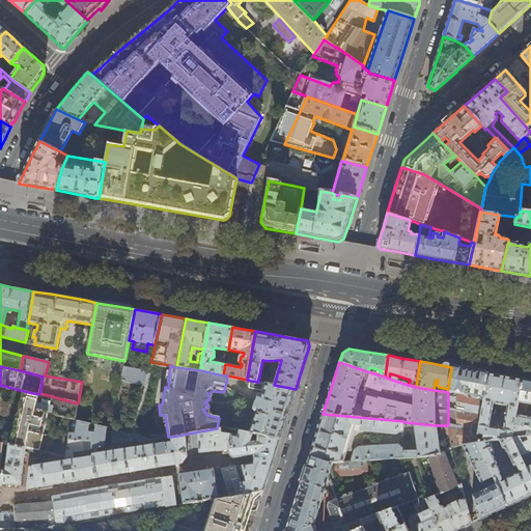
[(121,381),(145,385),(148,371),(123,366),(121,381)]
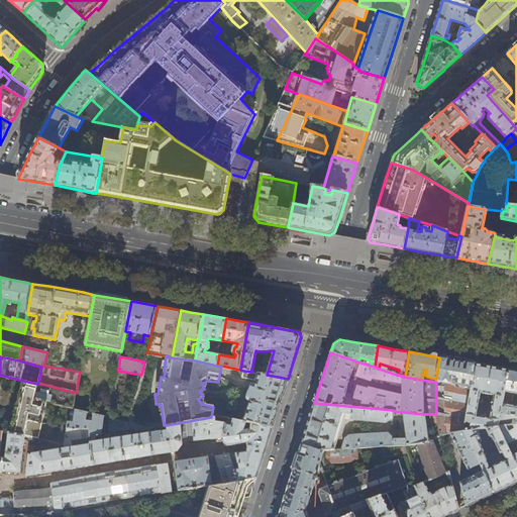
[(457,360),(439,357),(436,379),(436,382),(436,414),(436,416),(438,422),(440,428),(442,435),(451,433),(463,432),(466,423),(476,364),(457,360)]
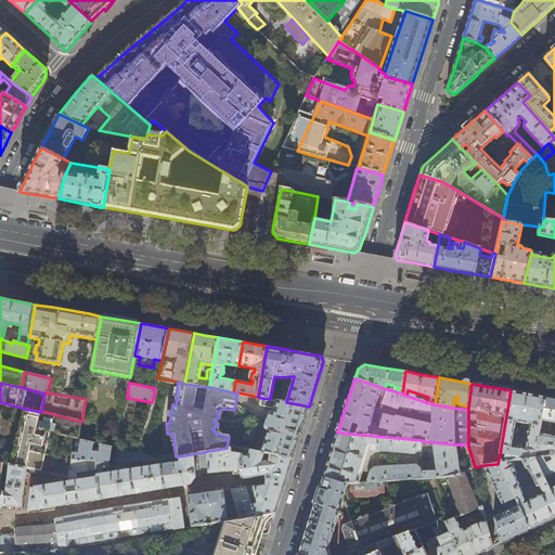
[(545,397),(529,394),(511,390),(500,454),(505,455),(504,463),(514,461),(516,461),(536,459),(536,453),(545,397)]
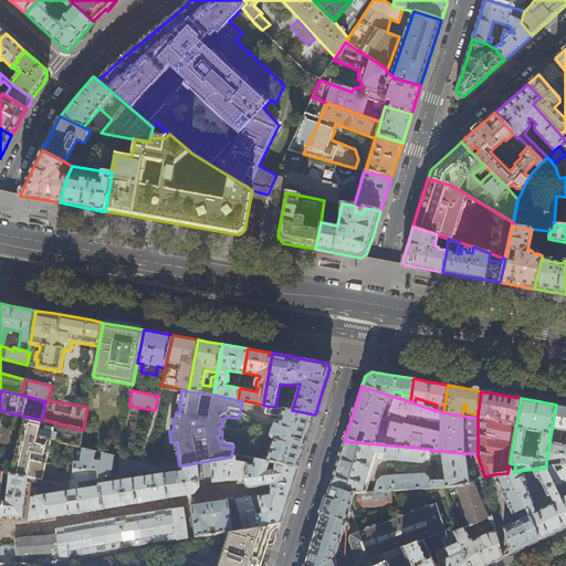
[(562,437),(565,437),(565,406),(556,405),(546,462),(562,460),(561,465),(565,463),(565,446),(557,444),(562,437)]
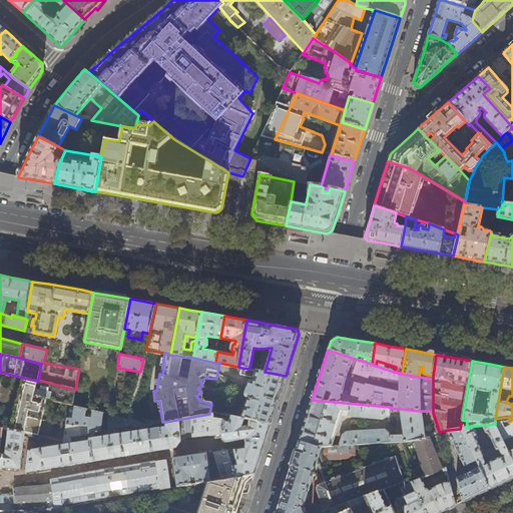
[(265,372),(249,369),(241,368),(240,374),(254,376),(241,418),(271,424),(274,415),(276,406),(279,398),(284,383),(286,376),(265,372)]
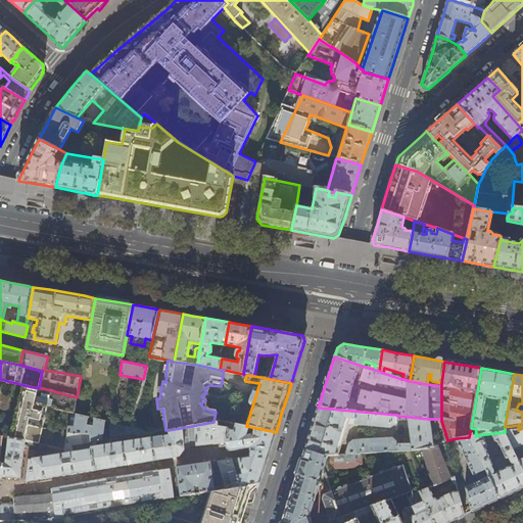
[(77,397),(39,387),(38,388),(24,385),(11,437),(25,440),(32,442),(65,449),(67,433),(42,427),(48,407),(72,413),(74,414),(77,397)]
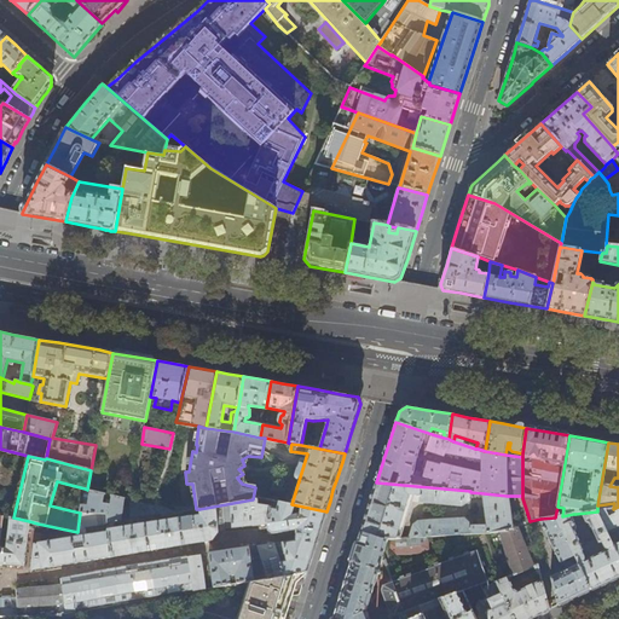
[(470,491),(376,482),(369,508),(360,532),(382,539),(389,538),(397,538),(409,501),(409,495),(420,496),(420,502),(462,505),(470,501),(470,492),(470,491)]
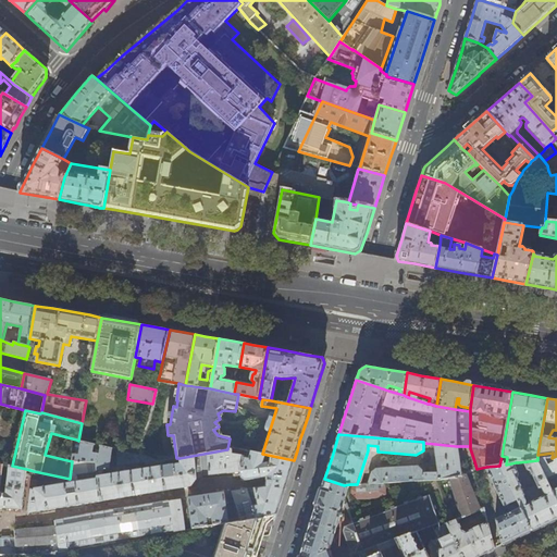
[(95,444),(78,441),(76,440),(72,461),(70,479),(34,471),(27,512),(192,485),(196,479),(196,473),(203,472),(203,474),(210,473),(210,474),(234,472),(234,473),(236,475),(239,474),(242,473),(242,478),(245,480),(267,477),(265,486),(232,492),(242,520),(276,515),(285,487),(294,460),(262,454),(237,448),(237,454),(233,454),(233,450),(232,448),(227,449),(180,458),(180,463),(114,473),(114,471),(111,471),(111,474),(103,475),(102,470),(110,468),(112,448),(100,445),(99,454),(94,453),(95,444)]
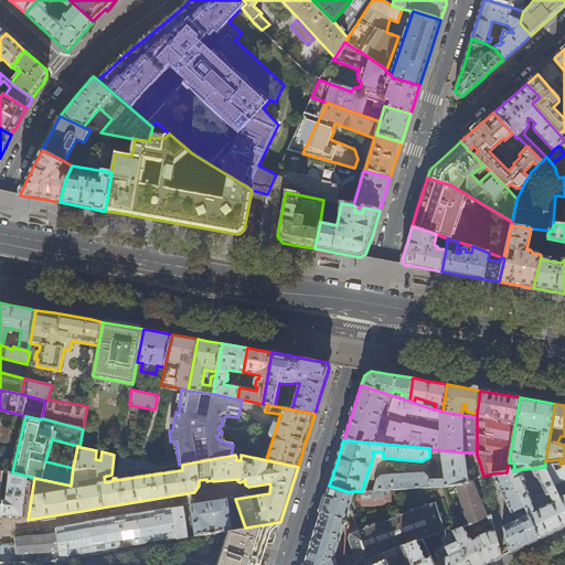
[(467,482),(462,452),(441,450),(446,479),(441,479),(440,478),(430,479),(424,473),(382,476),(377,479),(374,490),(386,490),(448,486),(458,484),(467,482)]
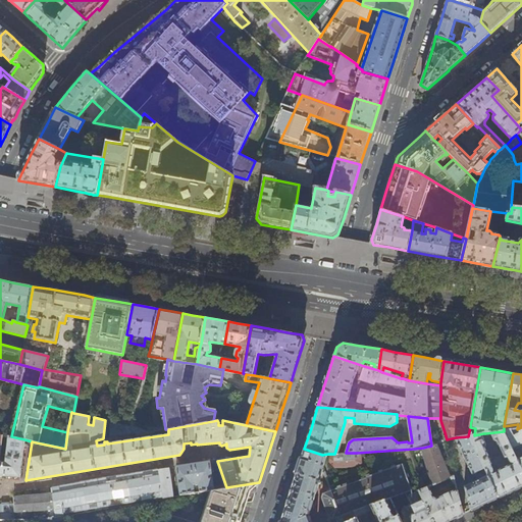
[(440,420),(440,418),(434,418),(435,427),(442,426),(440,420)]
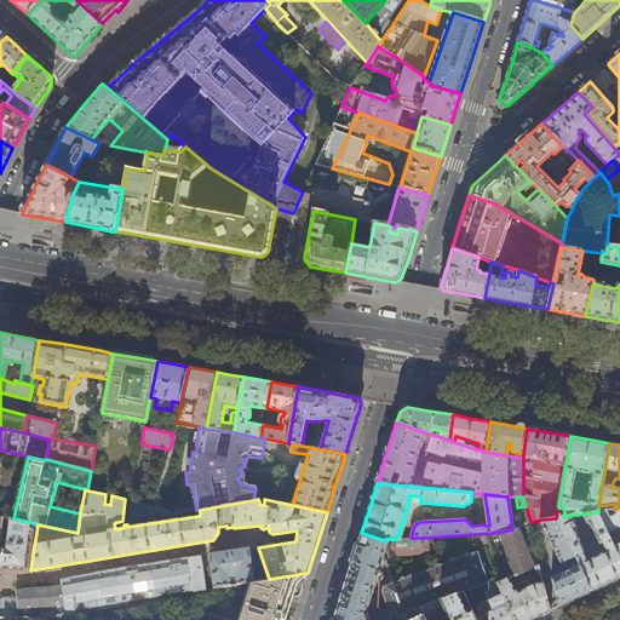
[(174,514),(156,506),(131,500),(131,517),(132,518),(160,514),(174,514)]
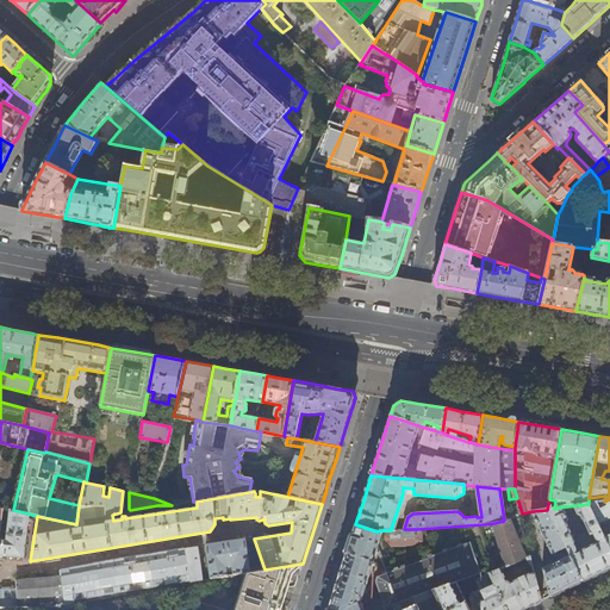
[(609,499),(604,502),(607,506),(601,509),(597,502),(589,504),(598,526),(609,520),(609,534),(604,537),(609,549),(609,499)]
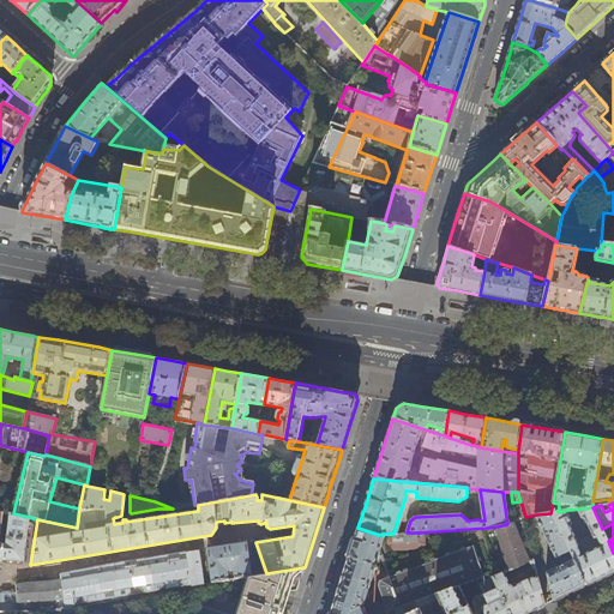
[(602,529),(593,507),(571,510),(572,516),(579,512),(581,518),(585,519),(593,535),(578,541),(571,527),(572,522),(569,515),(569,510),(558,512),(552,512),(587,585),(603,577),(613,572),(613,553),(608,541),(602,529)]
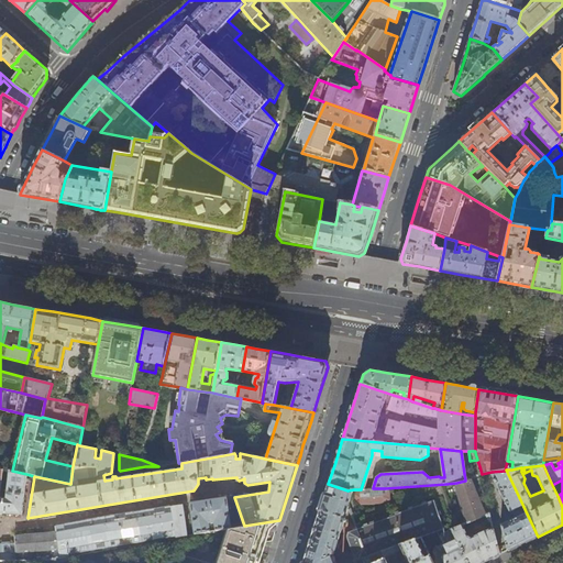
[(483,478),(482,474),(479,466),(474,467),(475,479),(483,478)]
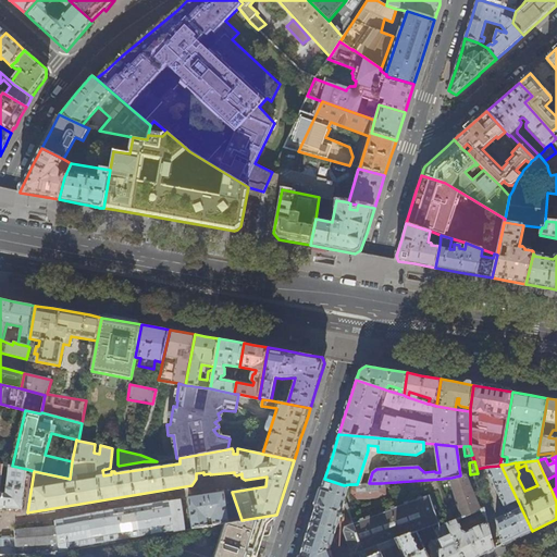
[(12,466),(3,465),(0,487),(0,507),(22,509),(26,469),(12,466)]
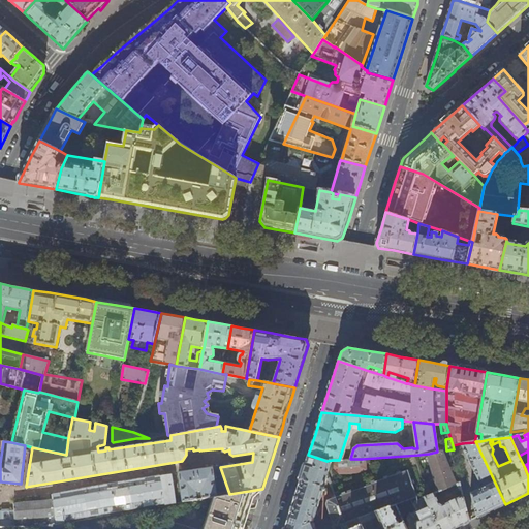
[(475,441),(474,442),(462,443),(479,481),(481,480),(485,487),(470,493),(476,518),(492,510),(505,504),(475,441)]
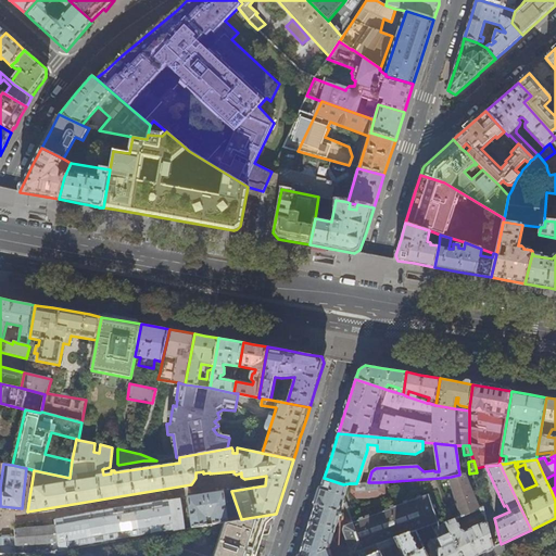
[(459,475),(451,477),(459,517),(480,508),(469,474),(459,475)]
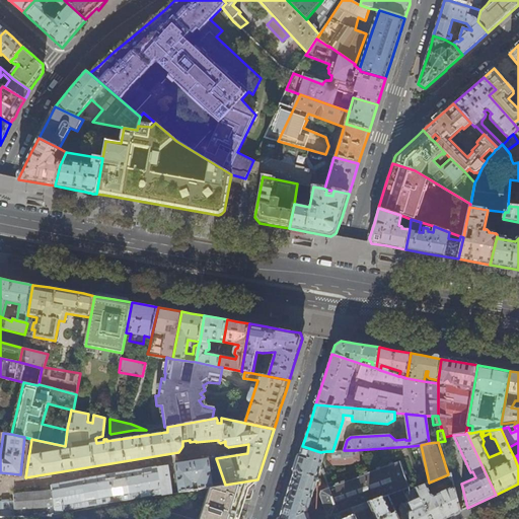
[(324,456),(326,451),(320,452),(302,446),(295,469),(292,478),(279,518),(309,518),(307,511),(324,456)]
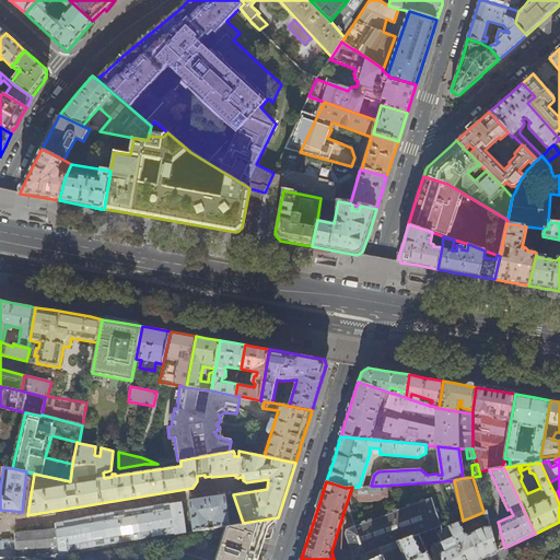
[(359,487),(352,487),(350,492),(359,501),(373,500),(383,497),(383,486),(371,486),(359,487)]
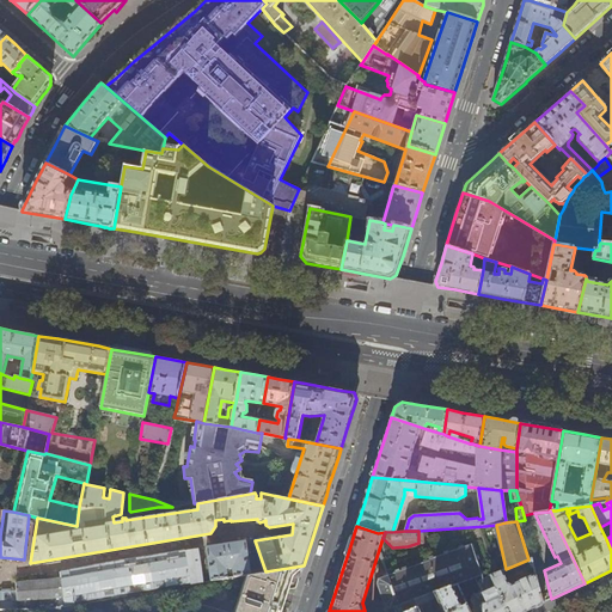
[(234,577),(248,575),(261,573),(261,569),(251,570),(246,542),(207,548),(212,581),(228,579),(227,569),(233,568),(234,577)]
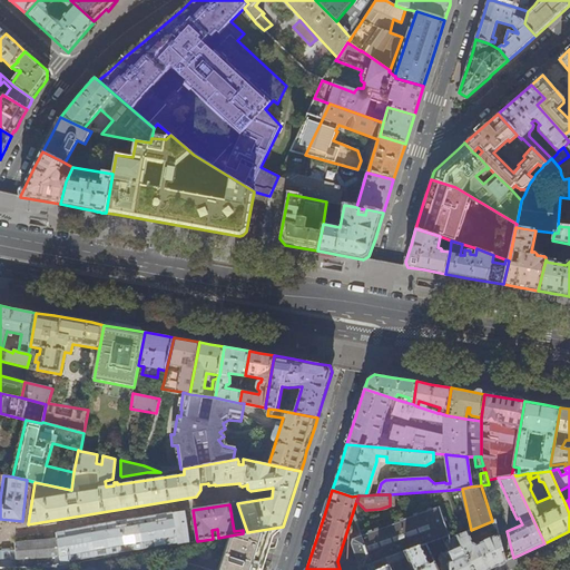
[(362,536),(371,564),(421,547),(423,546),(426,544),(450,537),(439,509),(362,536)]
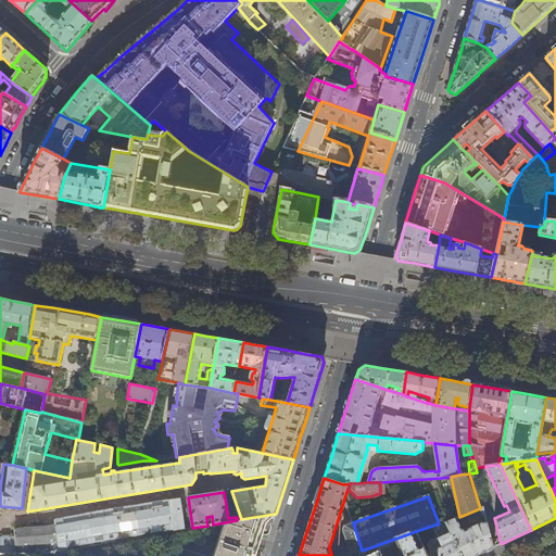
[(0,554),(49,553),(184,530),(178,498),(54,519),(55,525),(46,527),(15,529),(15,536),(0,536),(0,554)]
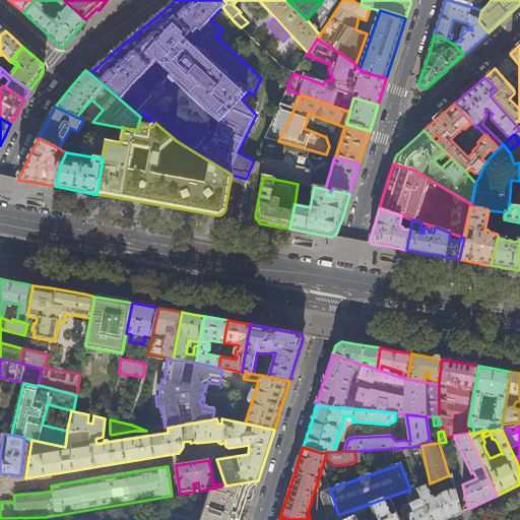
[(452,474),(449,475),(430,483),(417,490),(421,498),(431,519),(444,519),(458,514),(462,512),(452,474)]
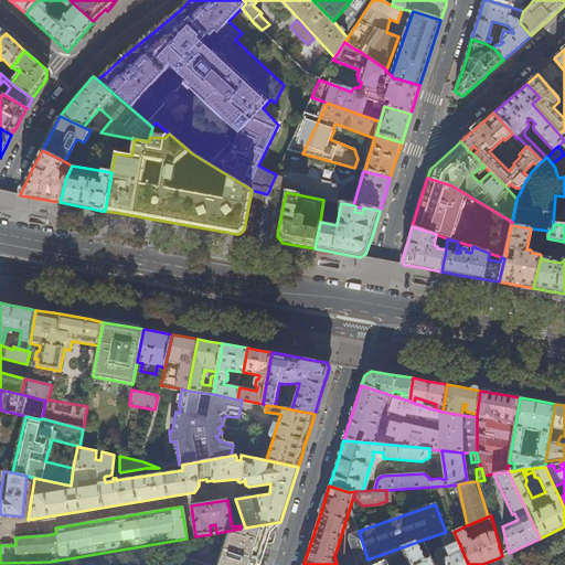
[(280,522),(245,528),(241,529),(228,531),(217,564),(256,564),(258,560),(263,546),(274,543),(280,522)]
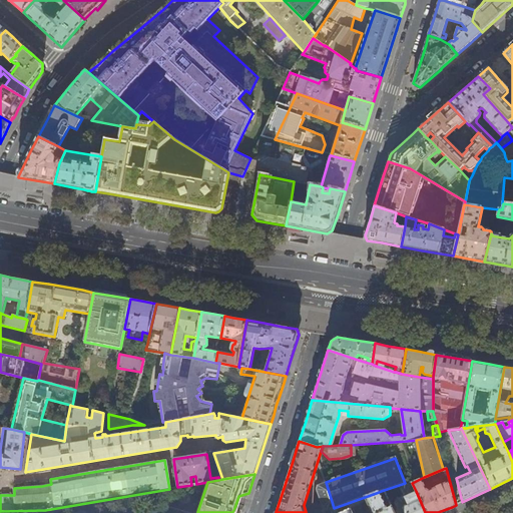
[(332,512),(331,509),(334,508),(326,482),(325,480),(322,481),(322,483),(318,484),(317,489),(324,509),(327,511),(325,512),(332,512)]
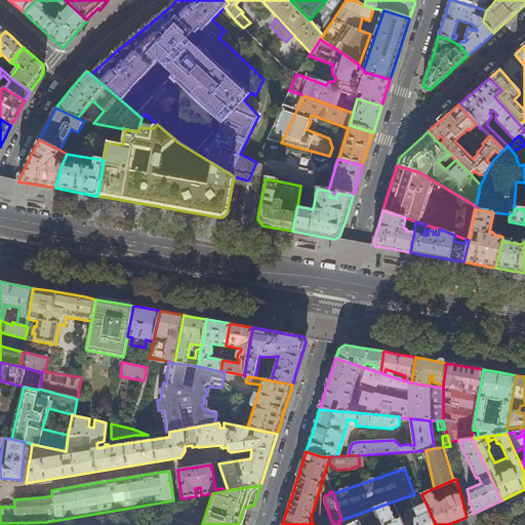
[(421,494),(409,499),(414,509),(426,502),(421,494)]
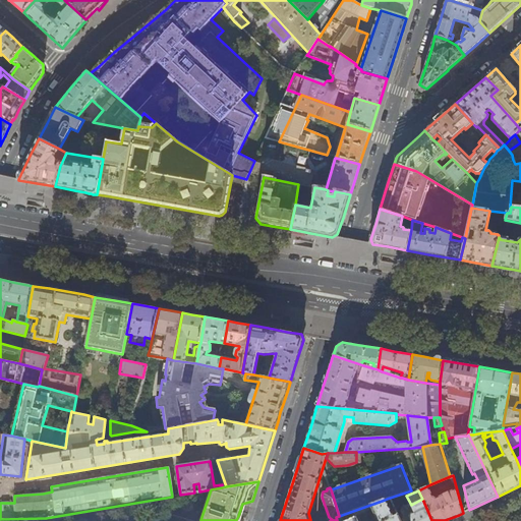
[(409,520),(431,520),(422,499),(411,505),(414,512),(407,515),(409,520)]
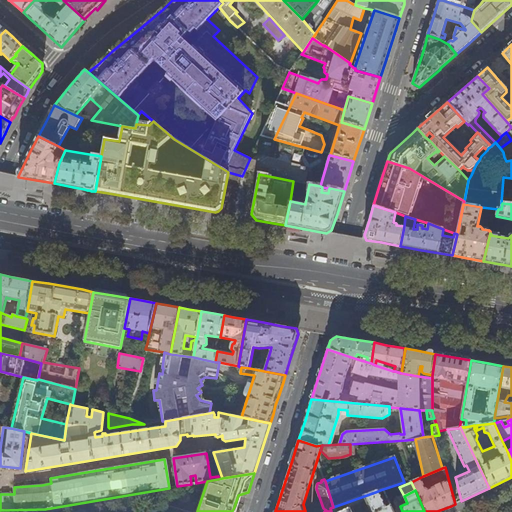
[(381,499),(378,491),(333,507),(330,508),(331,511),(393,511),(391,506),(385,508),(384,506),(387,504),(383,498),(381,499)]
